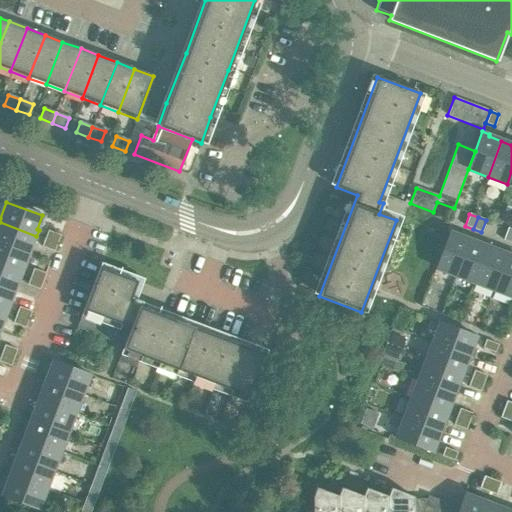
[(34,242),(36,236),(0,222),(0,243),(27,254),(32,241),(34,242)]
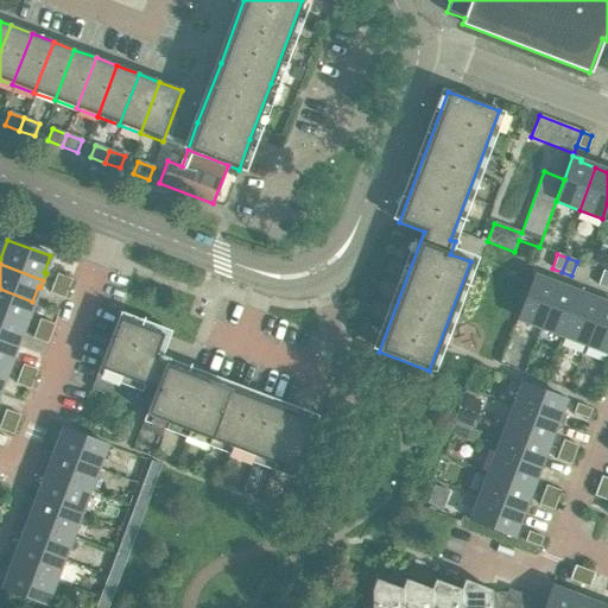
[(607,289),(607,286),(607,273),(603,271),(597,285),(607,289)]
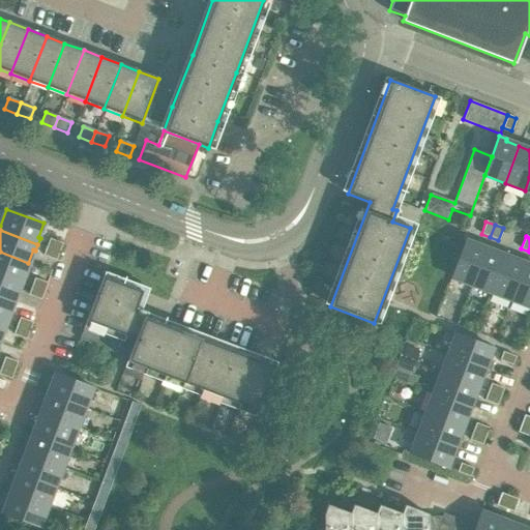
[(59,253),(62,243),(50,239),(47,247),(59,253)]
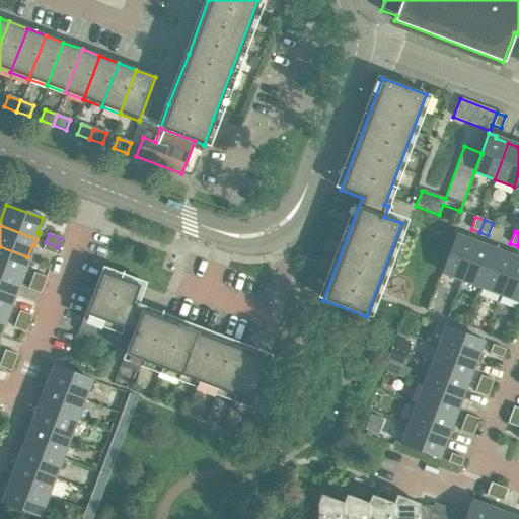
[(461,280),(476,241),(470,239),(469,241),(455,236),(441,272),(461,280)]
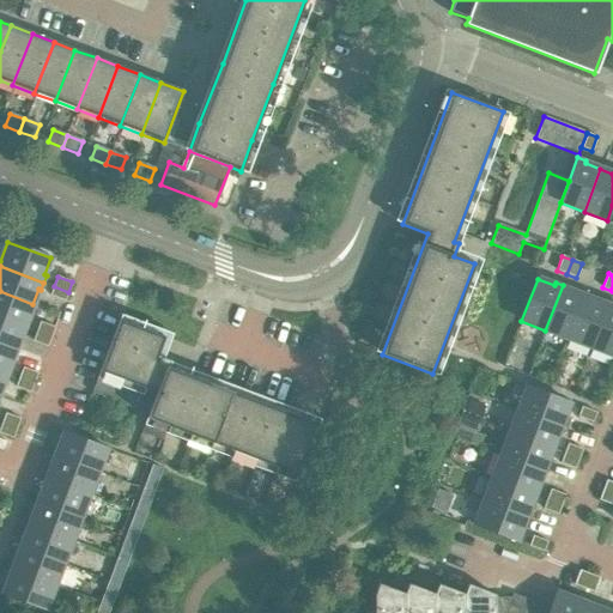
[(569,339),(584,297),(569,291),(570,289),(563,285),(545,331),(569,339)]
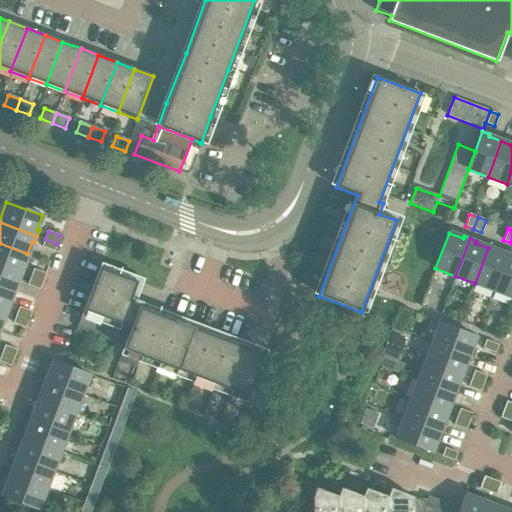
[(54,252),(57,244),(45,239),(42,247),(54,252)]
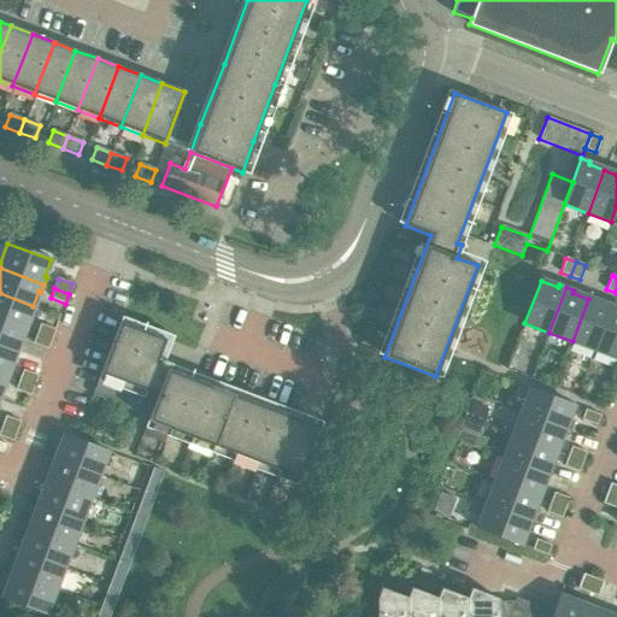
[(27,322),(33,306),(0,293),(0,319),(27,330),(29,323),(27,322)]
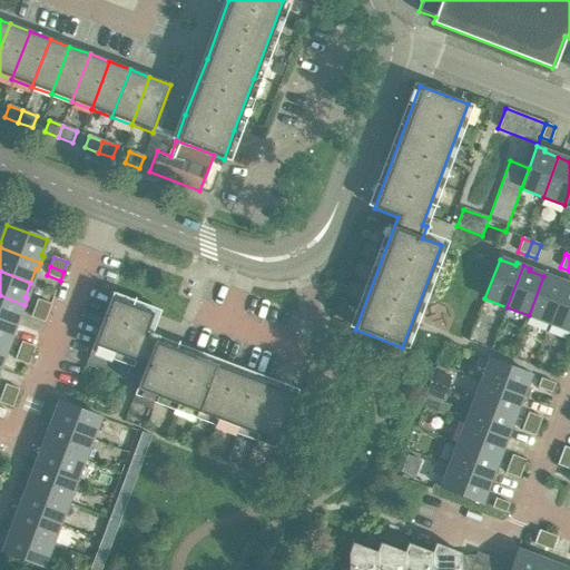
[(549,323),(566,282),(559,278),(558,281),(543,276),(529,315),(549,323)]
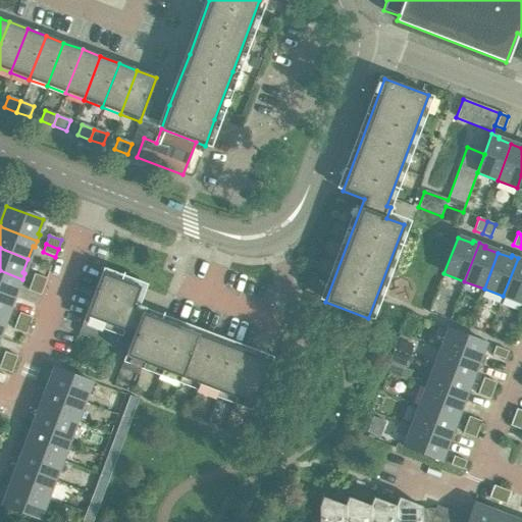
[(521,303),(521,259),(518,258),(503,296),(521,303)]
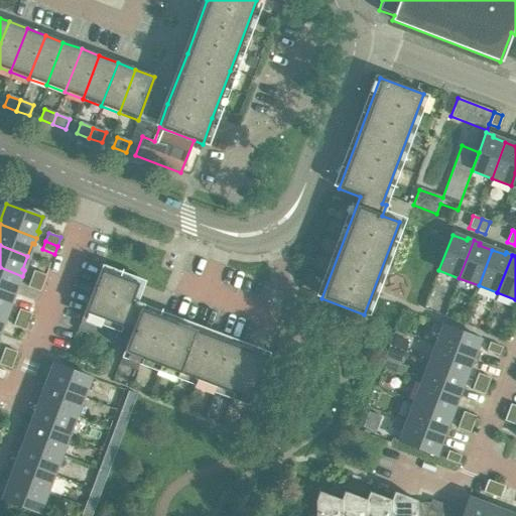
[(20,282),(22,276),(0,267),(0,289),(13,294),(18,281),(20,282)]
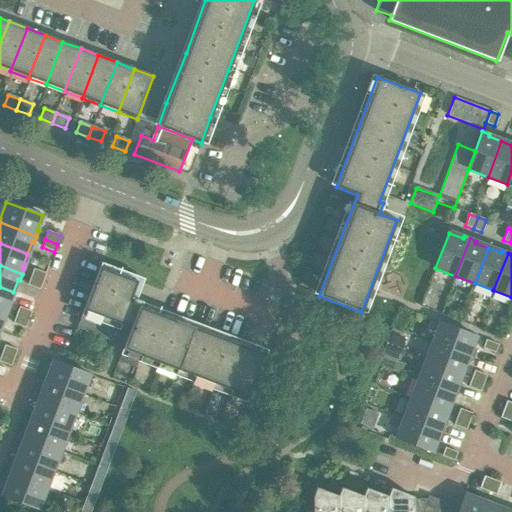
[(266,355),(140,307),(141,303),(131,299),(137,282),(99,267),(77,328),(114,342),(121,324),(130,328),(122,349),(250,398),(266,355)]
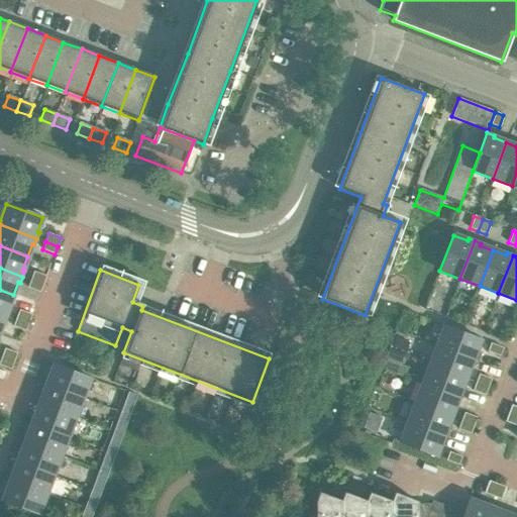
[(42,285),(45,277),(33,272),(30,280),(42,285)]
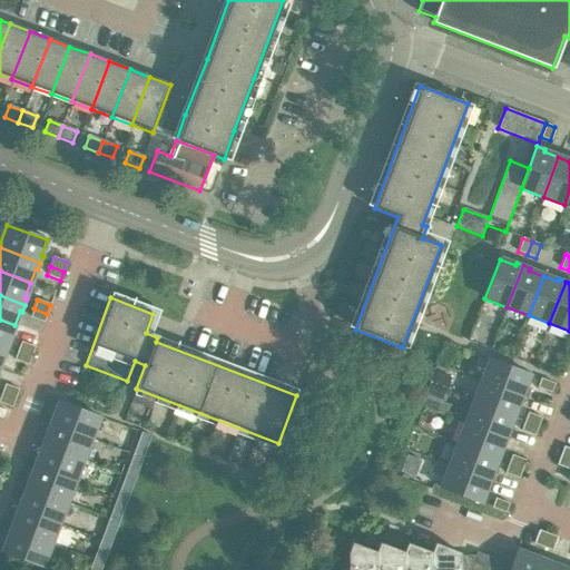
[(43,323),(47,314),(33,308),(30,317),(43,323)]
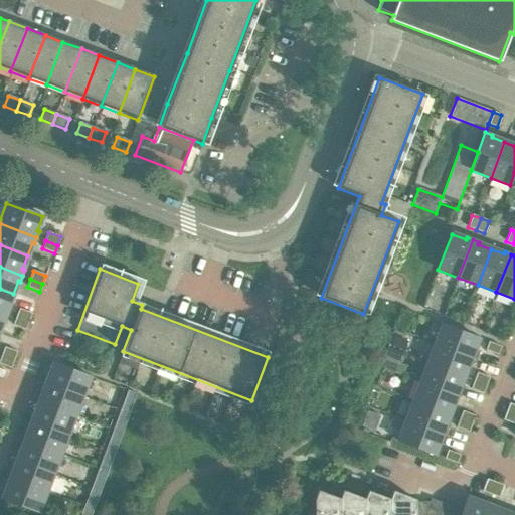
[(8,307),(13,294),(0,289),(0,311),(8,314),(10,308),(8,307)]
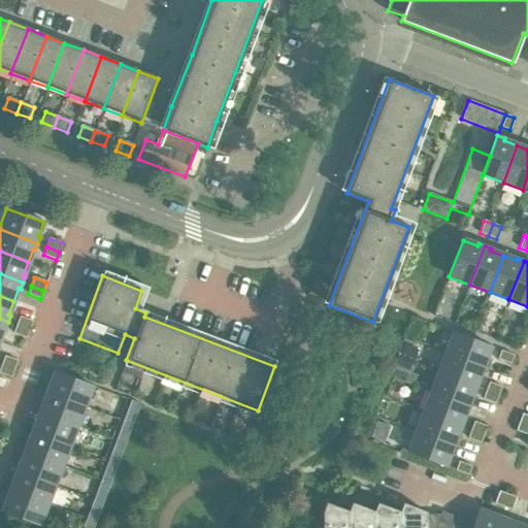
[(29,330),(32,322),(20,317),(17,325),(29,330)]
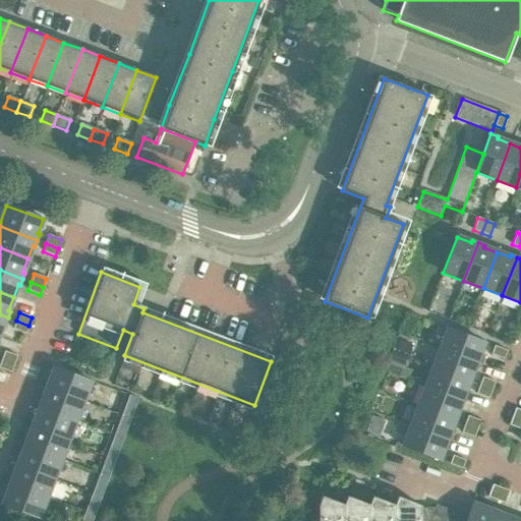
[(25,334),(29,326),(16,321),(13,329),(25,334)]
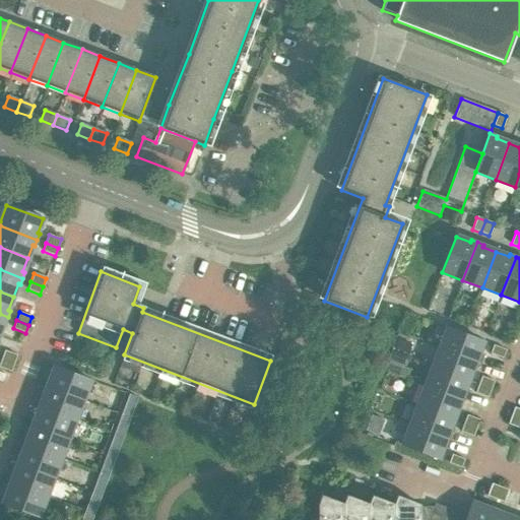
[(482,349),(485,342),(447,328),(439,348),(475,362),(480,348),(482,349)]
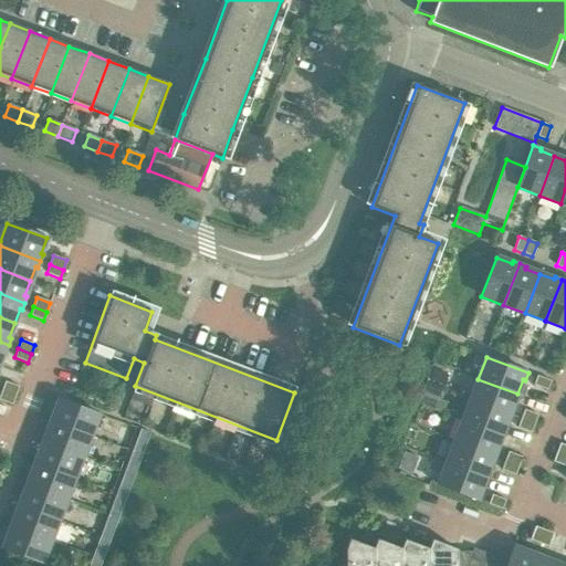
[(547,390),(551,381),(537,376),(534,385),(547,390)]
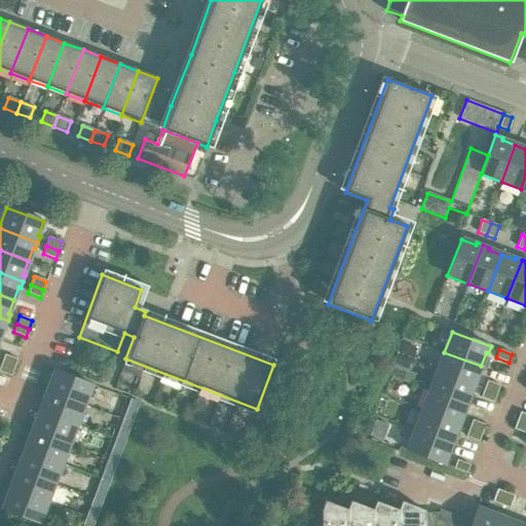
[(476,379),(481,366),(444,352),(437,372),(476,386),(478,380),(476,379)]
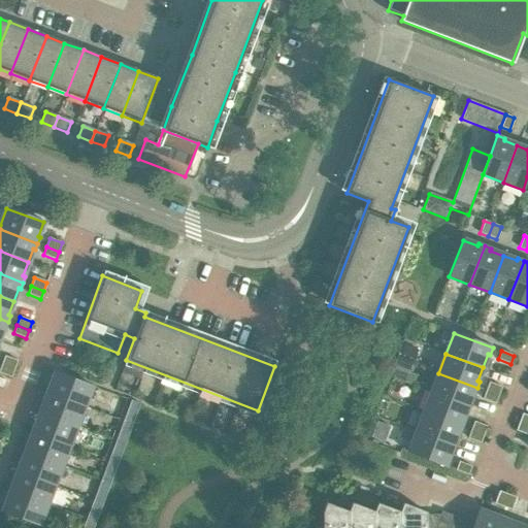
[(14,369),(18,361),(4,356),(1,364),(14,369)]
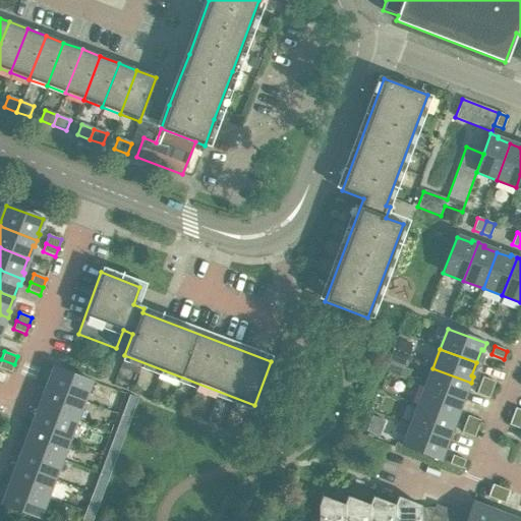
[(0,368),(10,372),(14,364),(1,359),(0,363),(0,368)]
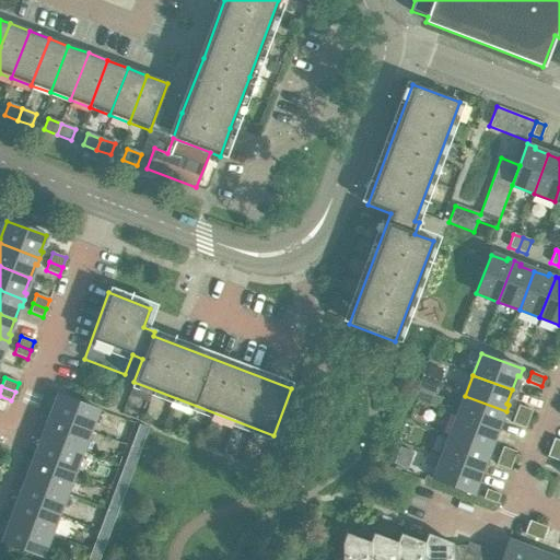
[(89,431),(97,409),(58,395),(53,410),(50,409),(48,416),(89,431)]
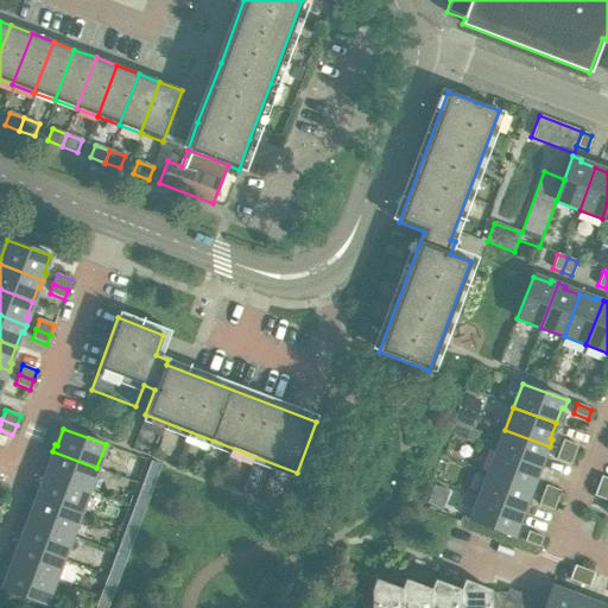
[(546,454),(550,447),(505,430),(496,453),(538,468),(544,453),(546,454)]
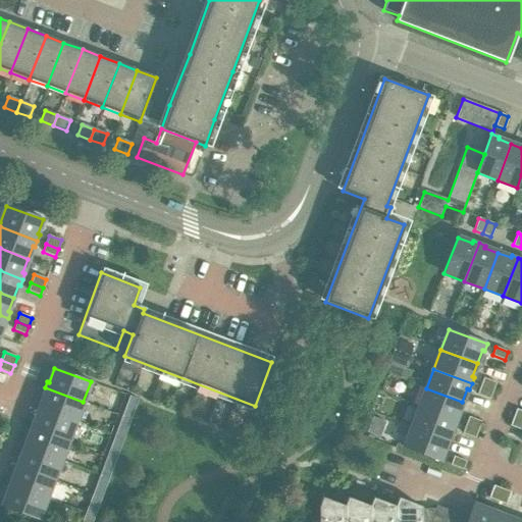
[(492,392),(496,382),(483,378),(480,386),(492,392)]
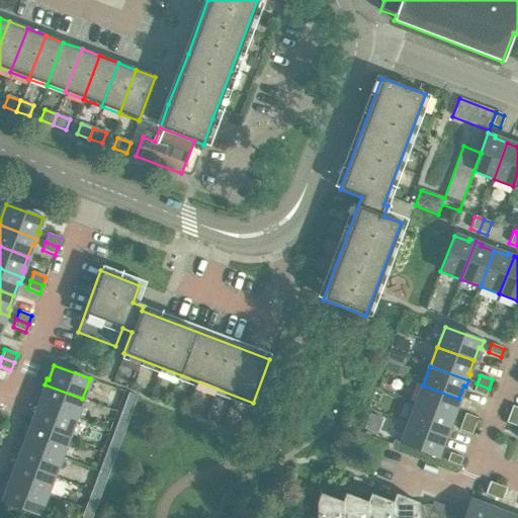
[(486,397),(489,389),(477,383),(473,392),(486,397)]
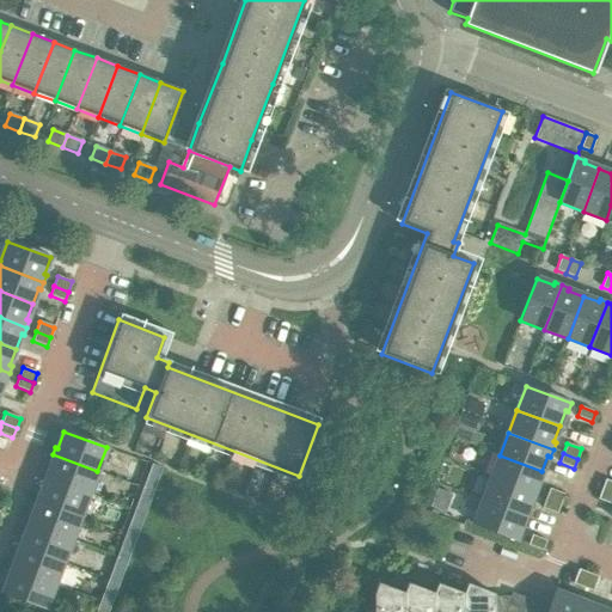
[(89,494),(97,471),(53,454),(49,461),(51,463),(46,478),(89,494)]
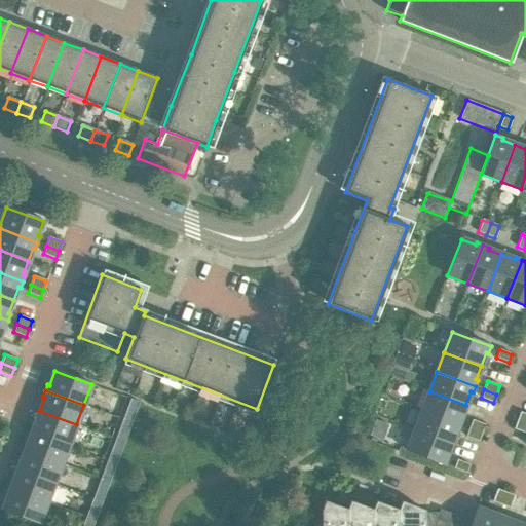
[(460,418),(465,405),(429,391),(421,411),(460,425),(462,419),(460,418)]
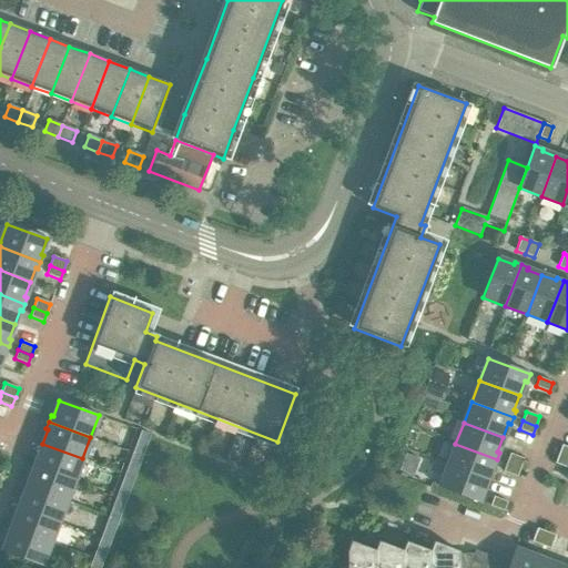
[(142,456),(150,435),(141,432),(133,453),(142,456)]
